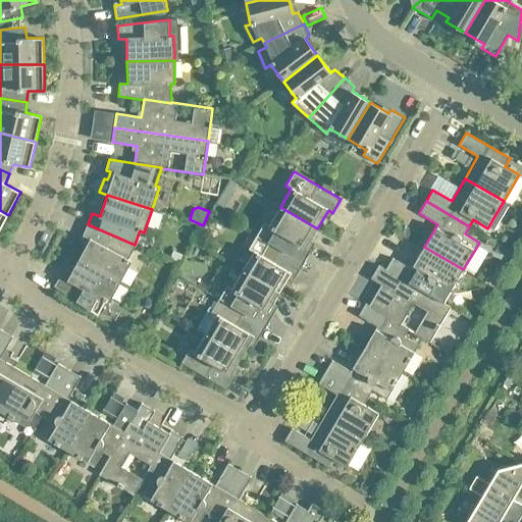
[(306,247),(317,228),(280,207),(269,225),(264,222),(256,236),(303,263),(311,250),(306,247)]
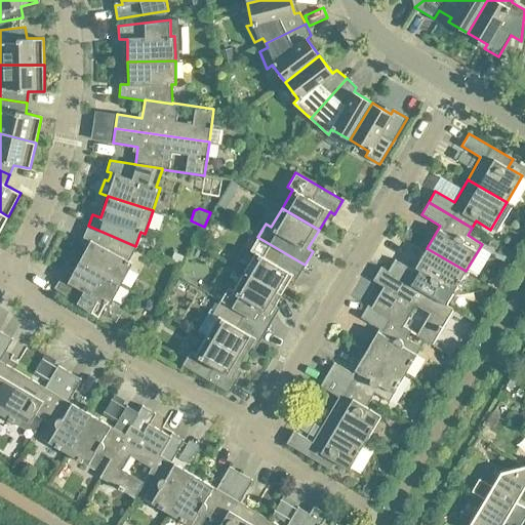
[(129,260),(135,246),(88,226),(83,237),(90,241),(79,260),(121,284),(132,263),(129,260)]
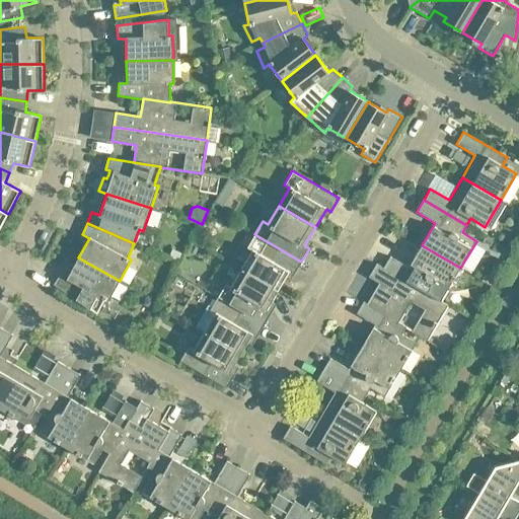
[(294,275),(301,262),(254,234),(247,247),(252,250),(241,269),(278,290),(289,272),(294,275)]
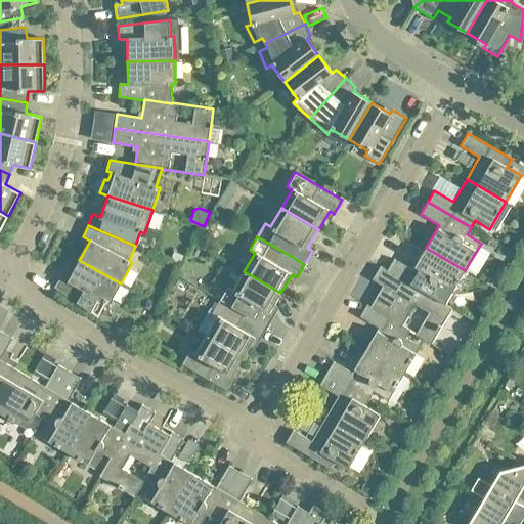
[(449,297),(465,270),(426,248),(412,269),(394,259),(387,270),(430,296),(431,295),(434,289),(449,297)]
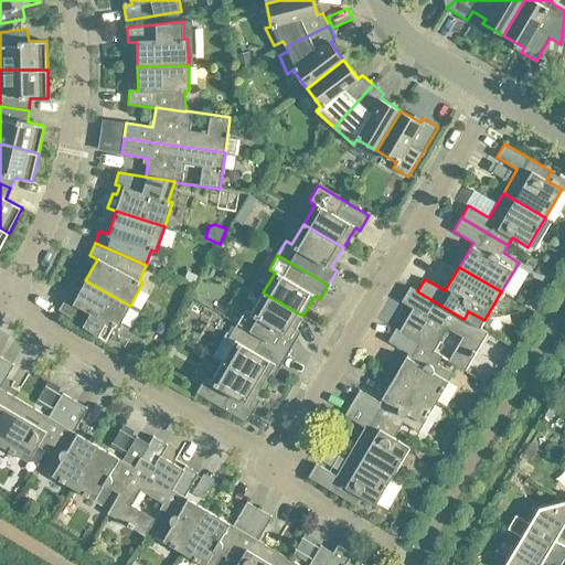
[(118,328),(130,306),(85,280),(74,302),(66,298),(59,309),(106,341),(114,326),(118,328)]
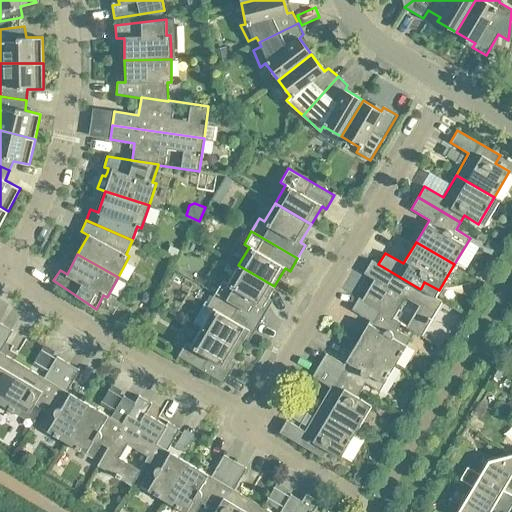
[(442,301),(421,288),(420,289),(378,264),(371,260),(364,273),(374,279),(362,299),(362,300),(401,322),(400,323),(422,335),(442,301)]
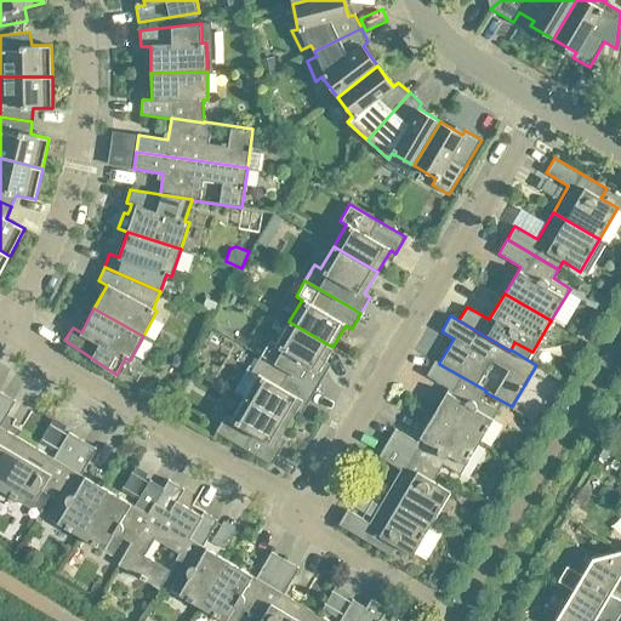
[(320,369),(332,347),(289,322),(275,343),(269,340),(261,355),(317,388),(325,372),(320,369)]
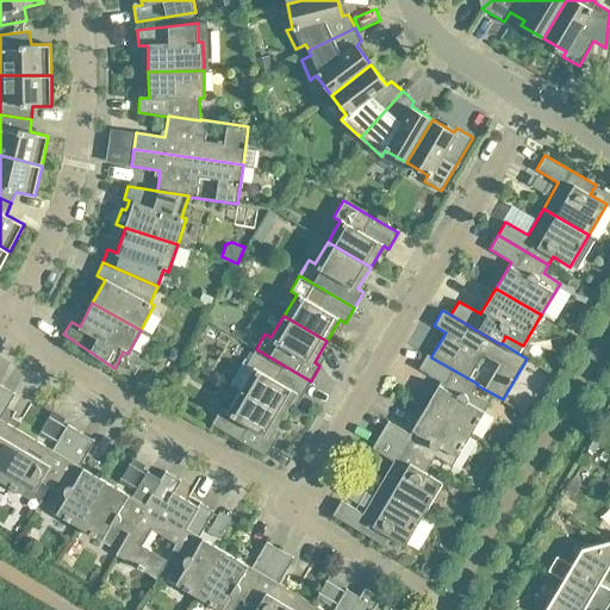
[(302,397),(311,381),(256,349),(249,361),(244,359),(230,384),(241,390),(284,415),(297,393),(302,397)]
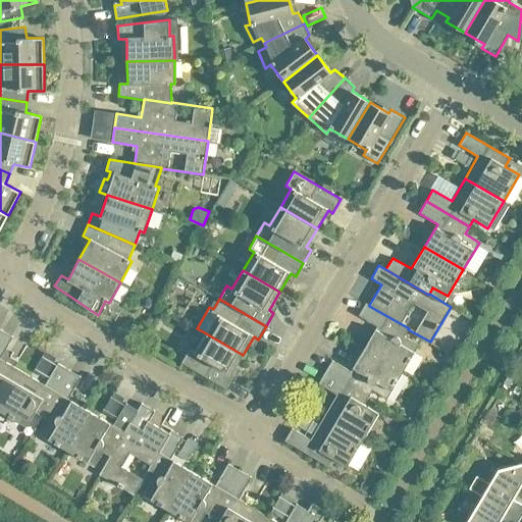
[(404,335),(408,329),(409,328),(369,306),(369,305),(366,303),(359,315),(377,326),(364,349),(403,371),(419,345),(404,335)]
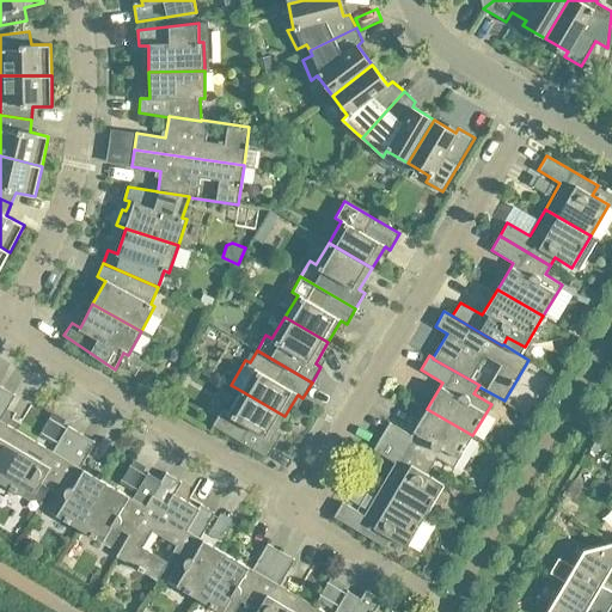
[(0,479),(26,435),(0,420),(16,395),(1,386),(0,389),(0,479)]
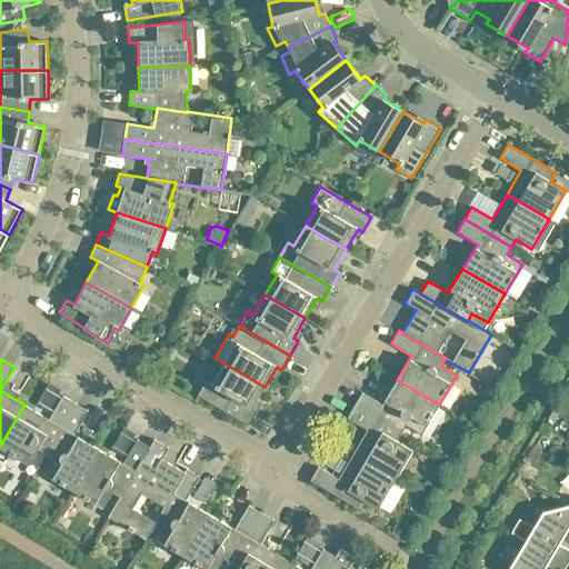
[(252,407),(265,387),(225,363),(212,383),(207,380),(198,395),(249,426),(258,410),(252,407)]
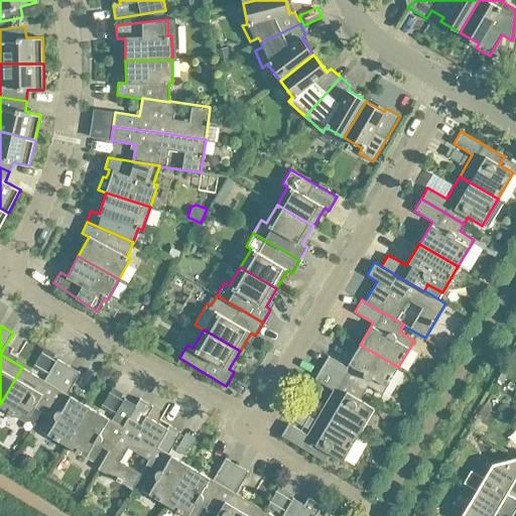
[(383,394),(398,367),(360,345),(347,367),(329,356),(321,367),(364,392),(369,385),(383,394)]
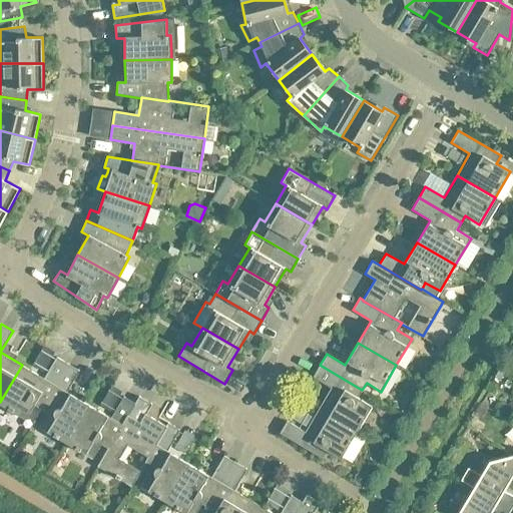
[(41,409),(68,364),(56,357),(44,378),(22,365),(0,402),(0,404),(26,419),(34,405),(41,409)]
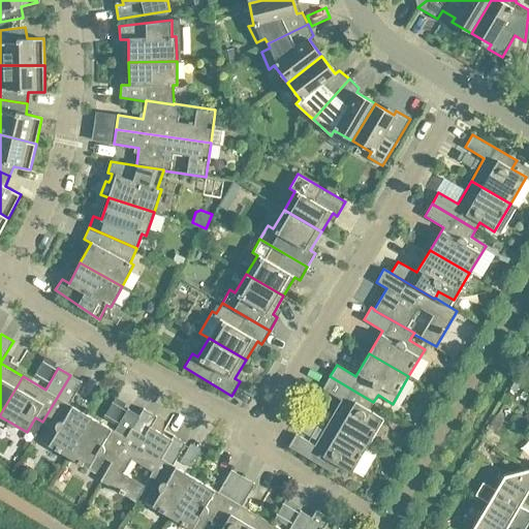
[(68,457),(92,417),(69,404),(82,381),(70,375),(42,422),(50,426),(41,440),(68,457)]
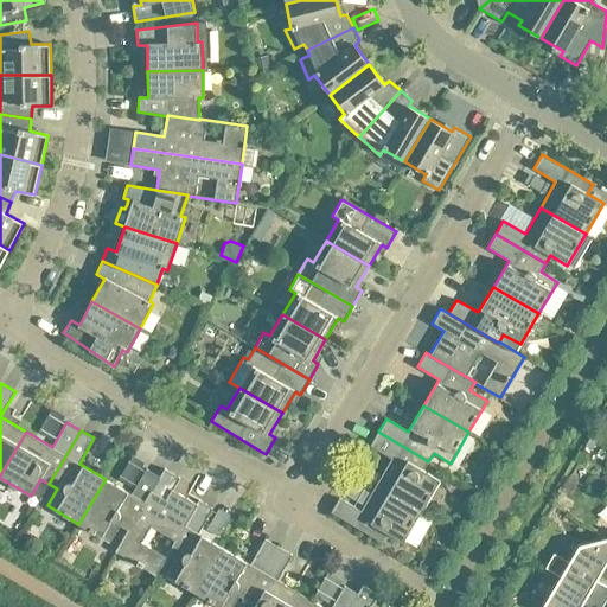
[(440,480),(423,470),(428,461),(378,432),(370,446),(391,459),(376,485),(422,511),(440,480)]
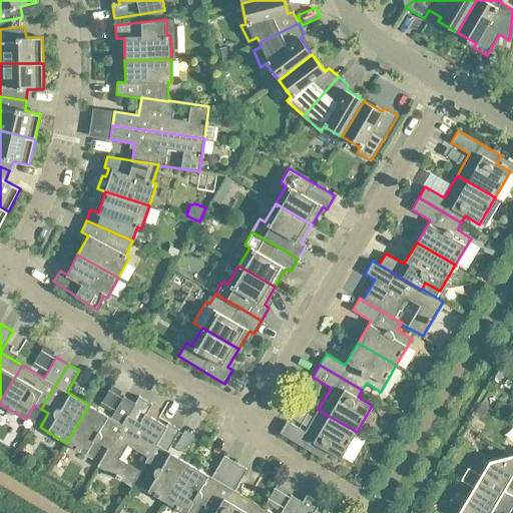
[(108,448),(135,403),(123,396),(111,418),(89,405),(66,443),(93,459),(101,444),(108,448)]
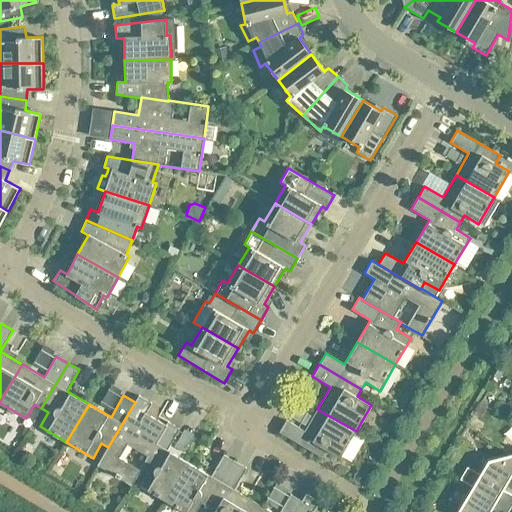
[(142,467),(166,425),(146,413),(152,403),(139,395),(135,402),(108,447),(97,465),(131,485),(142,467)]
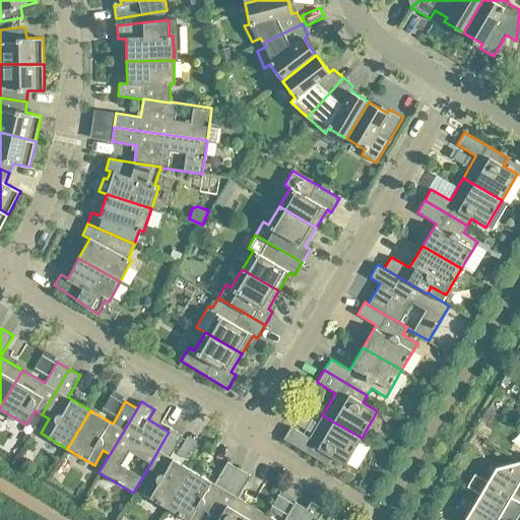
[(345,465),(362,438),(322,415),(310,438),(290,427),(283,439),(326,464),(331,456),(345,465)]
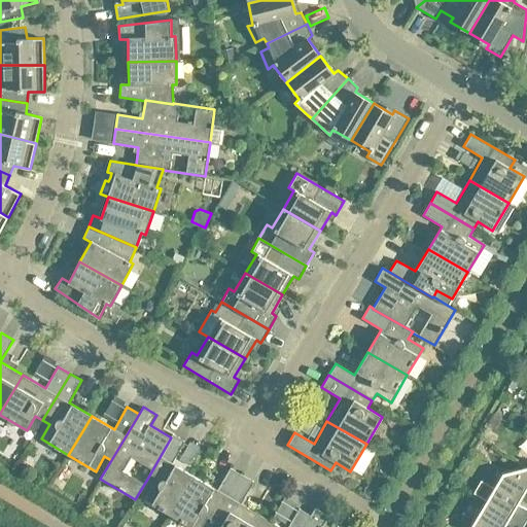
[(172,516),(195,477),(172,463),(185,441),(173,433),(171,437),(146,481),(153,485),(144,500),(172,516)]
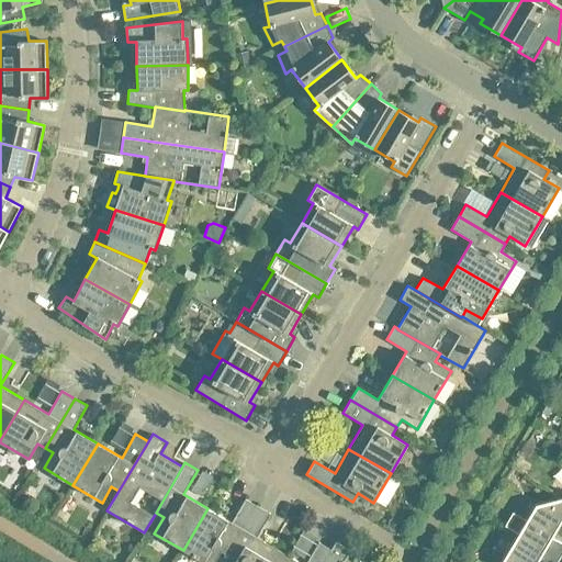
[(228,557),(258,506),(246,498),(232,523),(208,508),(183,550),(202,561),(214,561),(221,552),(228,557)]
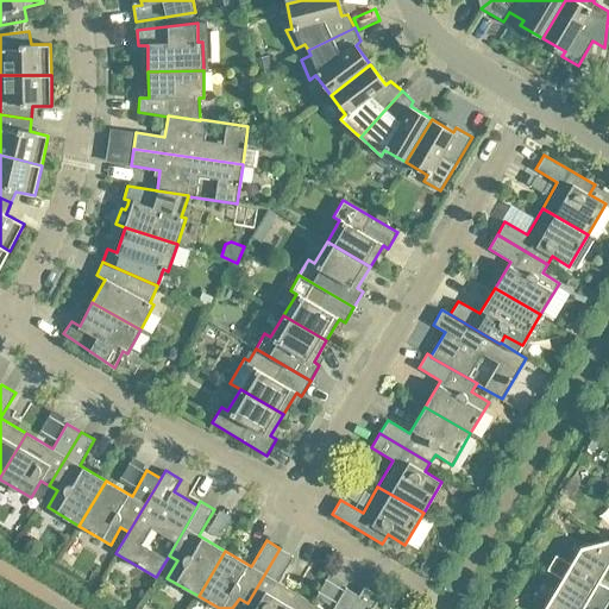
[(608,588),(598,583),(608,565),(603,542),(582,547),(571,565),(556,557),(548,570),(563,578),(607,604),(608,601),(608,588)]
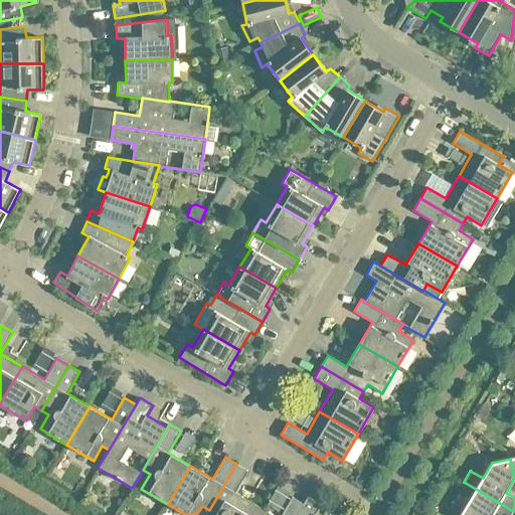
[(251,514),(258,505),(235,492),(248,471),(236,464),(209,510),(216,514),(215,514),(251,514)]
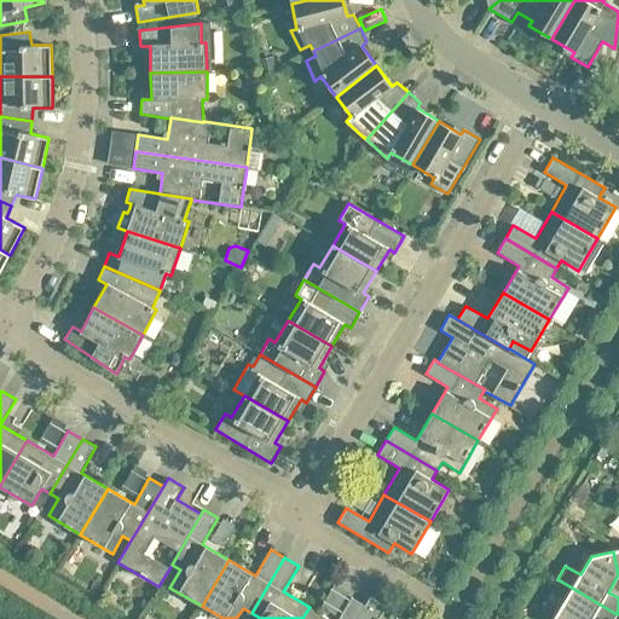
[(614,618),(617,614),(572,588),(553,618),(593,618),(594,618),(614,618)]
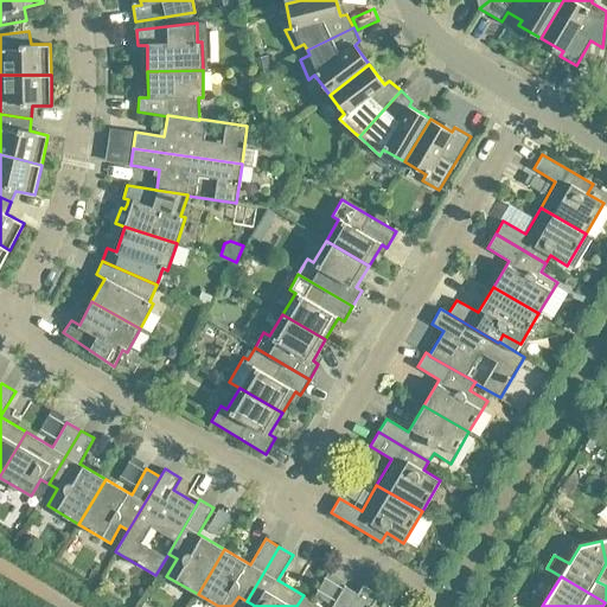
[(349,606),(358,593),(344,586),(331,606),(323,606),(304,595),(296,606),(349,606)]
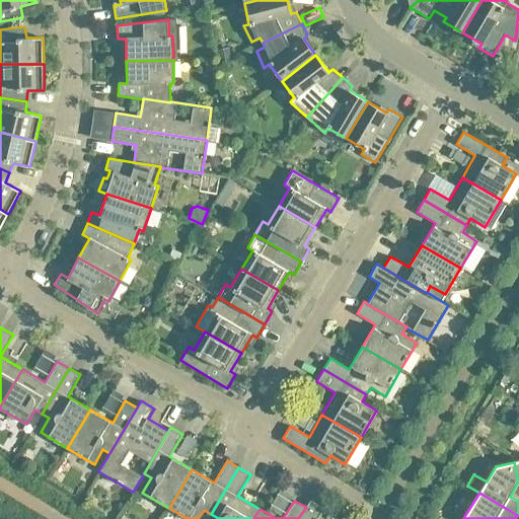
[(317,518),(323,508),(310,501),(306,507),(298,518),(317,518)]
